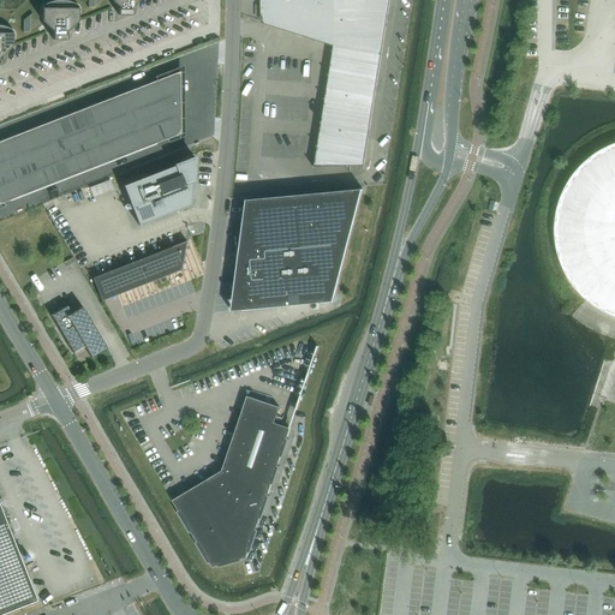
[(111,0),(118,7),(118,16),(132,16),(132,7),(138,0),(111,0)]
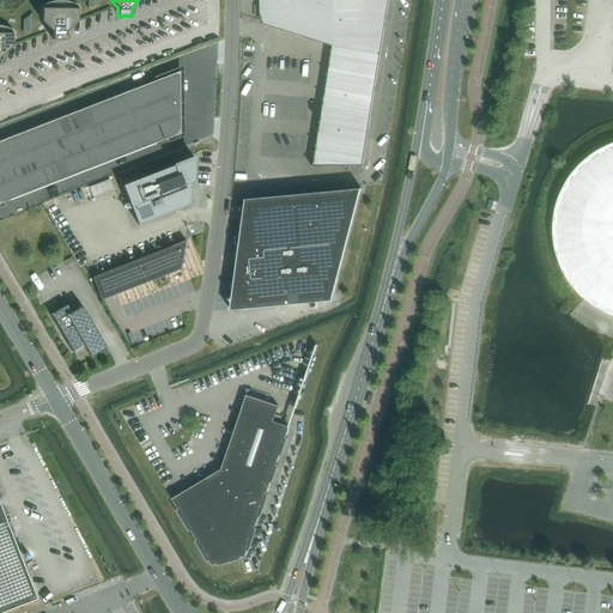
[(261,0),(262,22),(333,44),(314,165),(311,165),(311,167),(359,165),(359,169),(362,169),(363,165),(362,165),(378,56),(387,0),(261,0)]
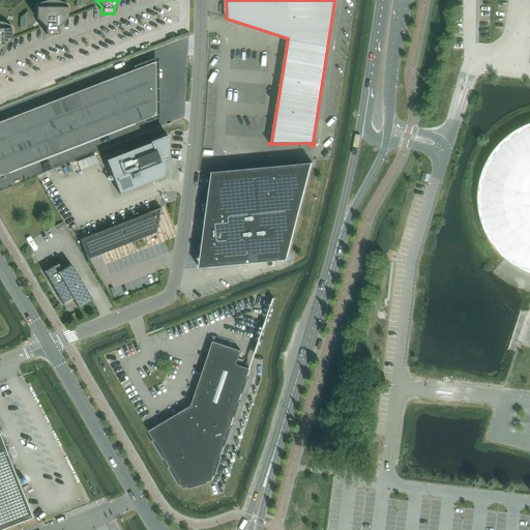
[(36,18),(45,27),(46,28),(46,35),(57,35),(57,28),(67,19),(67,6),(68,6),(66,5),(64,4),(62,3),(60,2),(57,1),(55,1),(54,1),(52,1),(50,1),(48,1),(46,1),(43,2),(40,3),(39,3),(37,4),(35,6),(36,6),(36,18)]
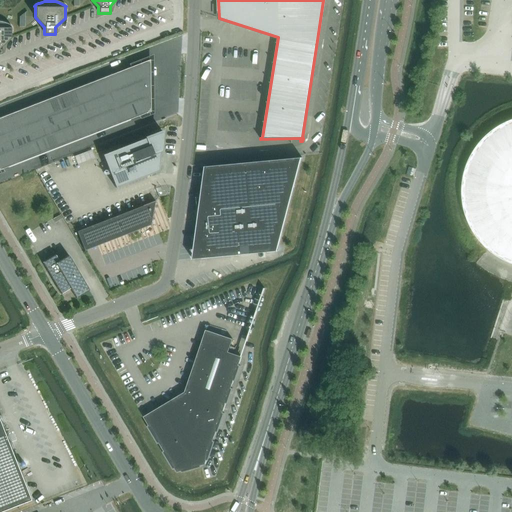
[(0,54),(1,54),(1,48),(11,38),(11,27),(12,27),(10,26),(9,25),(6,24),(5,23),(2,22),(1,22),(0,21),(0,54)]
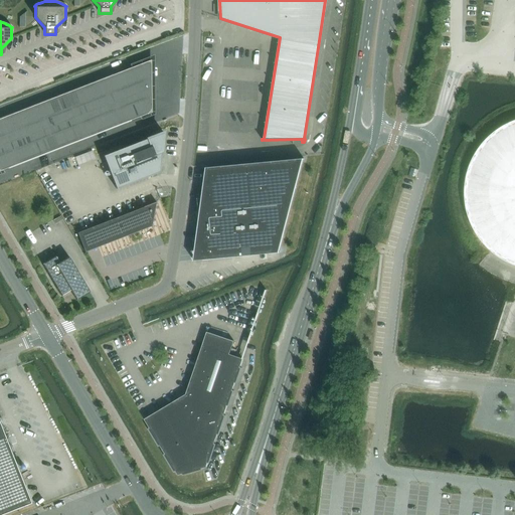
[(148,59),(102,77),(111,100),(120,96),(129,93),(138,89),(149,84),(148,59)]
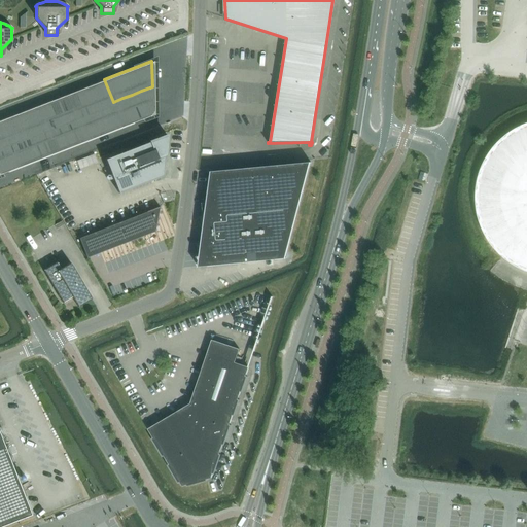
[(104,79),(94,82),(103,106),(113,102),(104,79)]
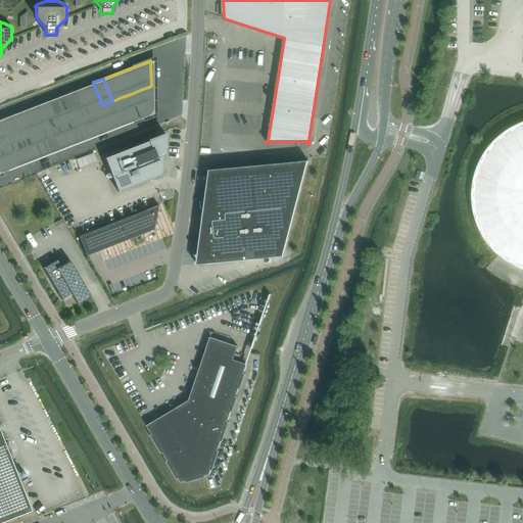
[(93,82),(84,86),(93,108),(102,105),(93,82)]
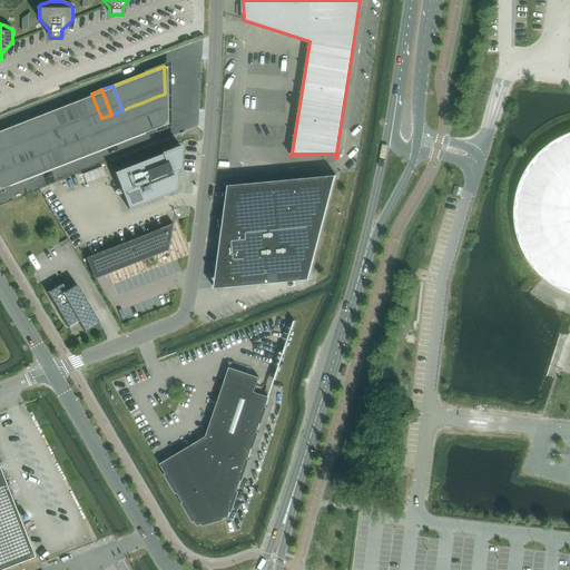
[(91,94),(81,98),(91,123),(101,118),(91,94)]
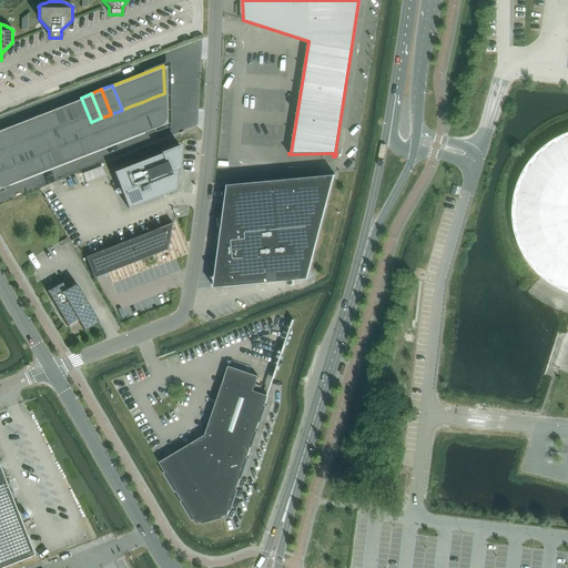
[(132,105),(122,110),(131,135),(164,122),(164,93),(152,98),(142,102),(132,105)]
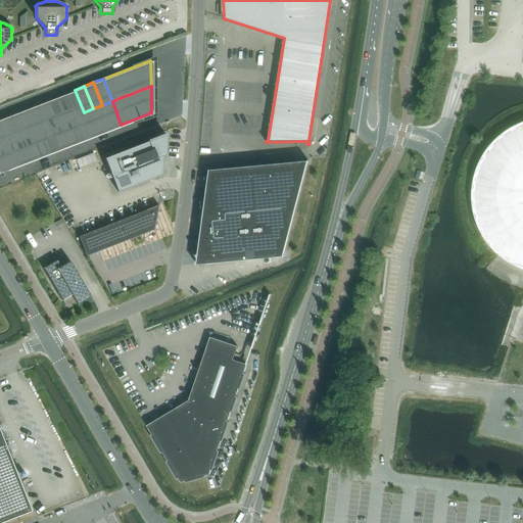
[(75,90),(65,93),(74,116),(84,112),(75,90)]
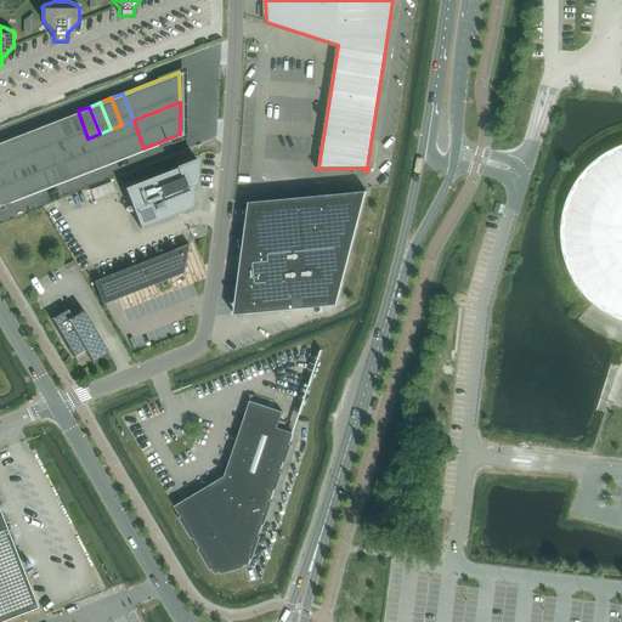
[(78,111),(66,116),(77,142),(88,139),(78,111)]
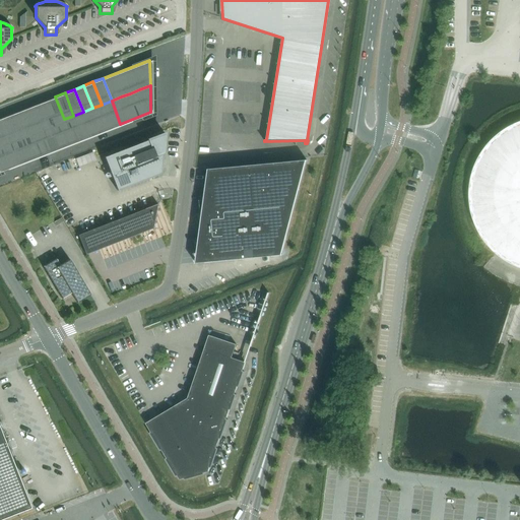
[(55,96),(46,101),(55,123),(64,119),(55,96)]
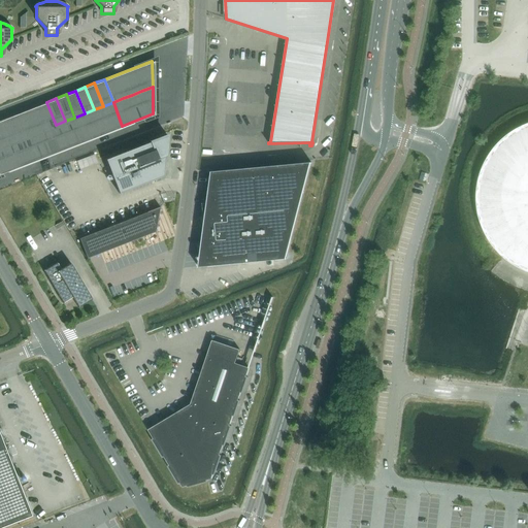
[(46,102),(37,105),(45,129),(56,125),(46,102)]
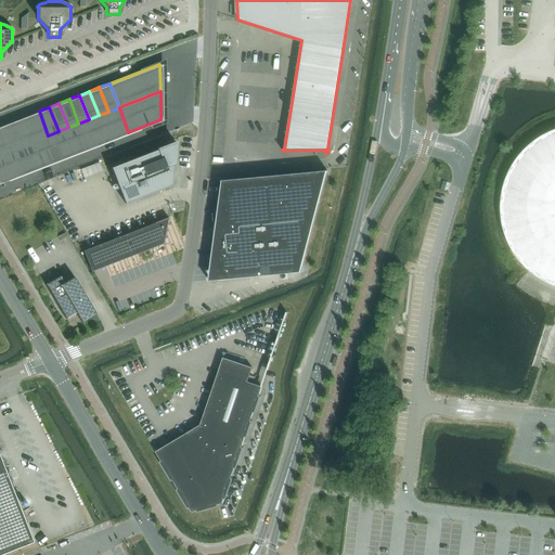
[(119,107),(108,112),(118,136),(128,132),(119,107)]
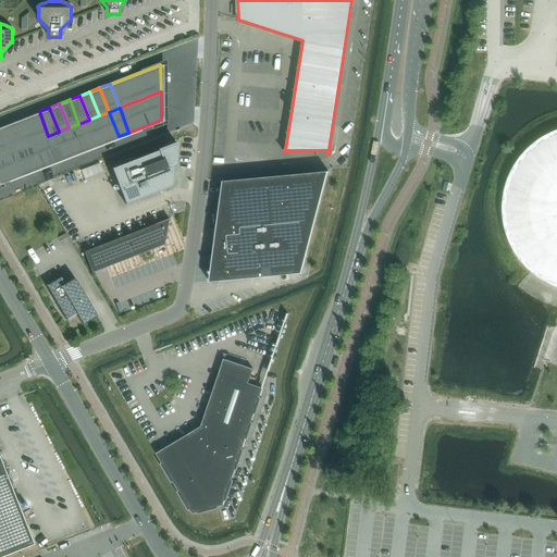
[(39,111),(28,115),(38,139),(48,136),(39,111)]
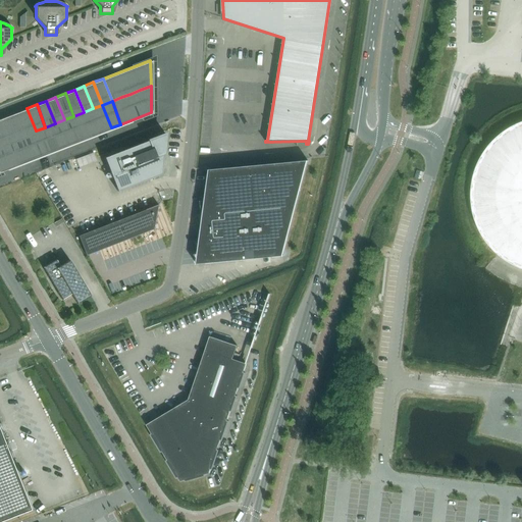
[(102,105),(93,108),(102,132),(111,127),(102,105)]
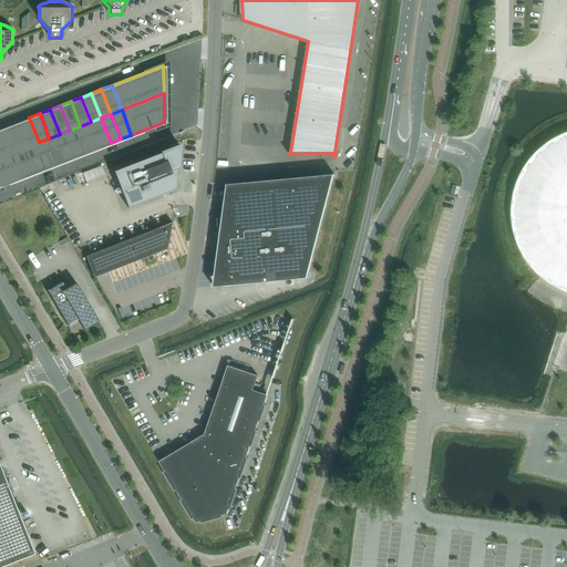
[(29,117),(19,121),(29,146),(39,142),(29,117)]
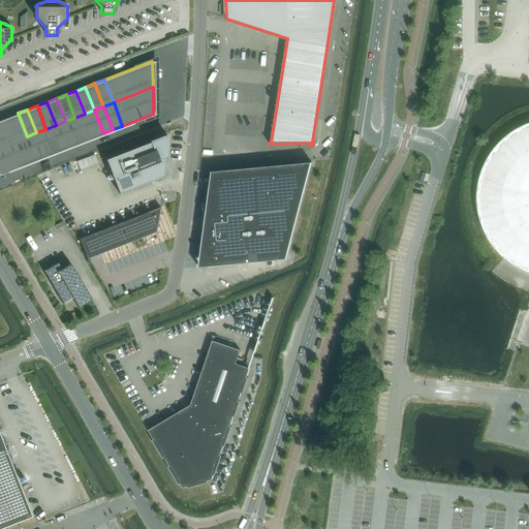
[(94,110),(85,114),(93,136),(103,133),(94,110)]
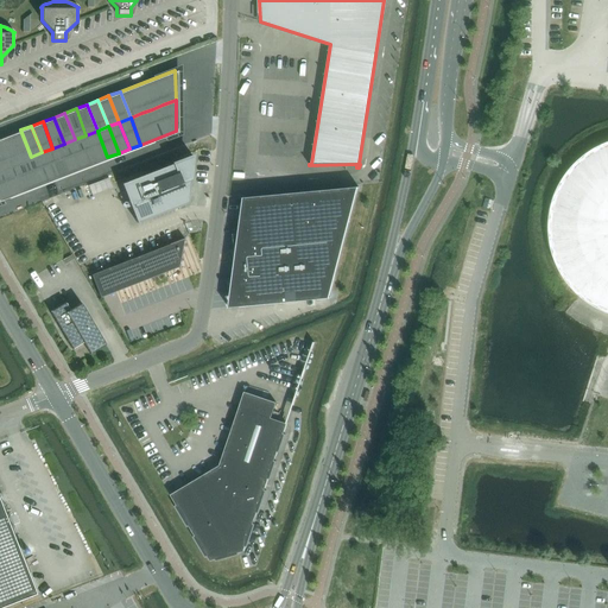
[(20,130),(10,134),(19,160),(31,157),(20,130)]
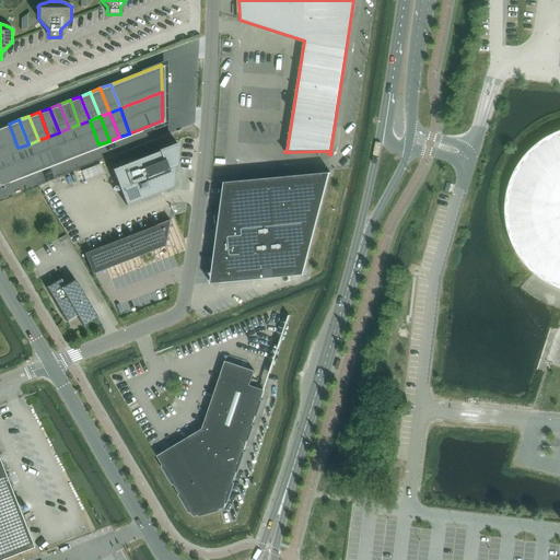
[(90,120),(79,125),(89,149),(98,144),(90,120)]
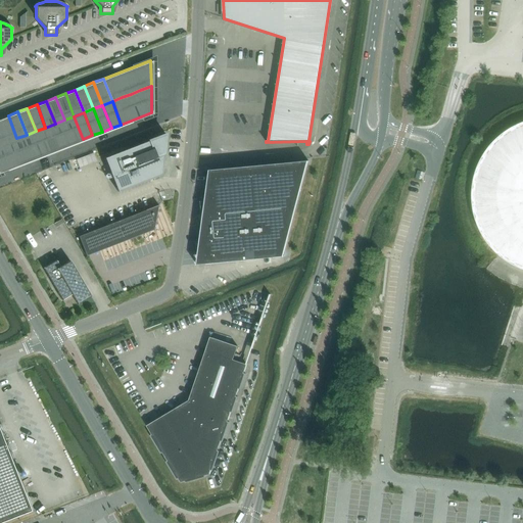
[(8,115),(0,117),(0,124),(7,142),(16,138),(8,115)]
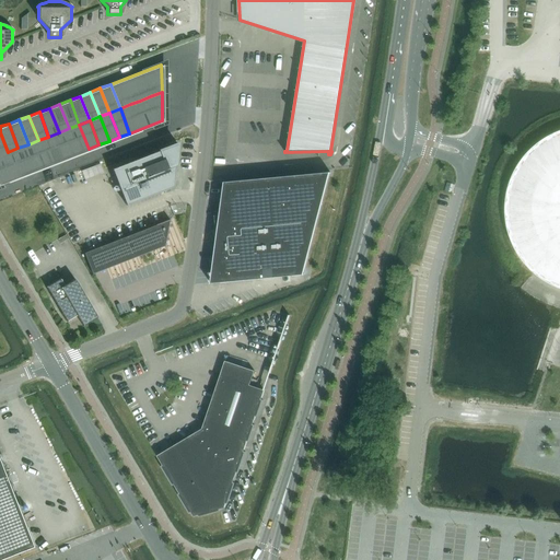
[(79,125),(69,128),(79,153),(89,149),(79,125)]
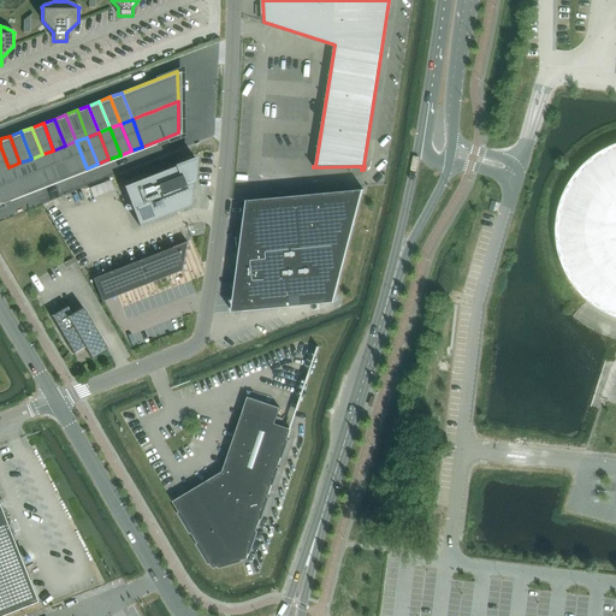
[(76,141),(65,146),(75,172),(87,169),(76,141)]
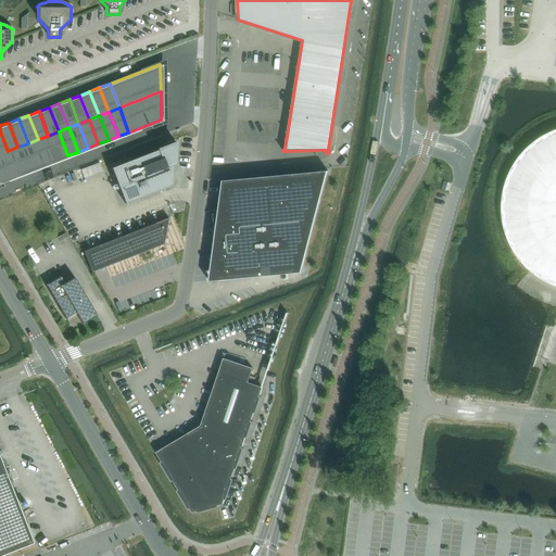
[(555,129),(552,131),(543,136),(536,140),(532,143),(528,148),(521,154),(517,160),(513,166),(509,172),(506,180),(502,197),(502,205),(502,218),(505,232),(509,244),(514,252),(519,260),(523,265),(528,269),(533,274),(541,279),(547,282),(555,286),(555,129)]
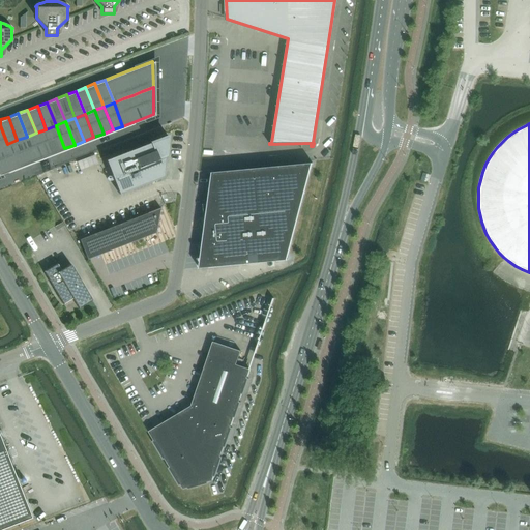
[(56,125),(46,129),(55,152),(64,148),(56,125)]
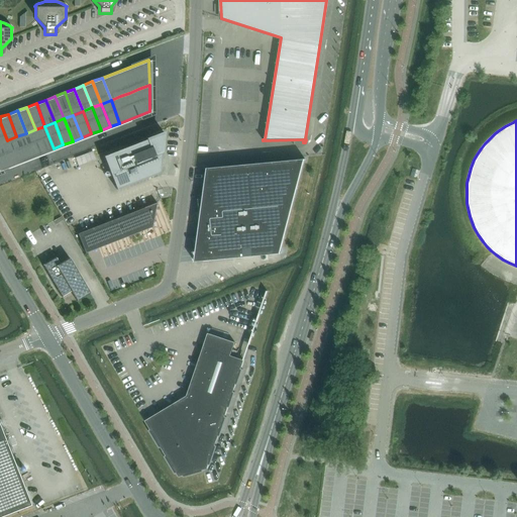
[(44,126),(35,129),(44,152),(54,148),(44,126)]
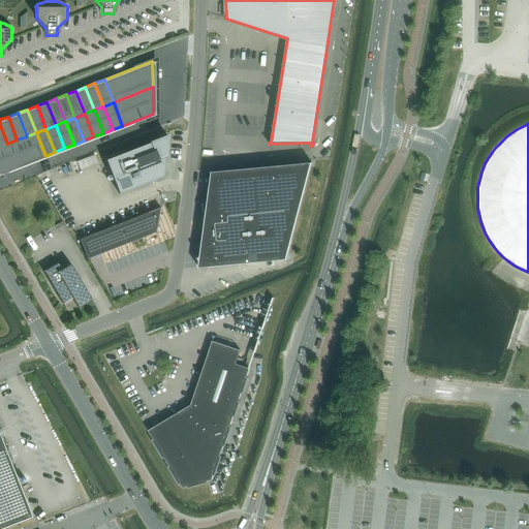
[(36,132),(27,136),(35,159),(45,156),(36,132)]
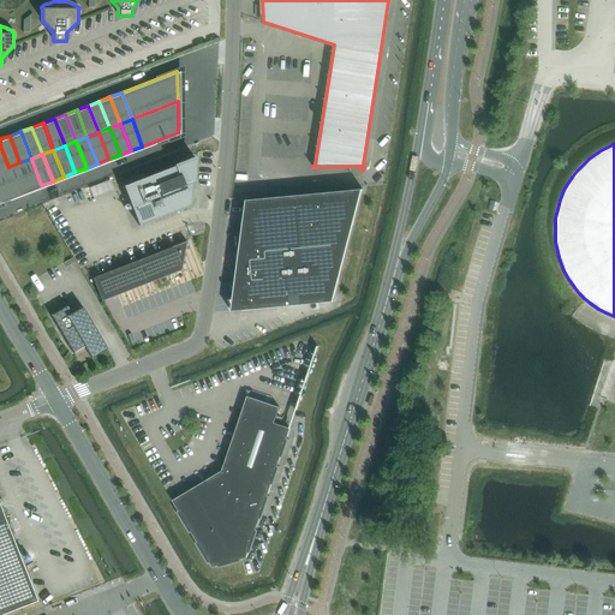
[(31,159),(19,162),(30,190),(41,185),(31,159)]
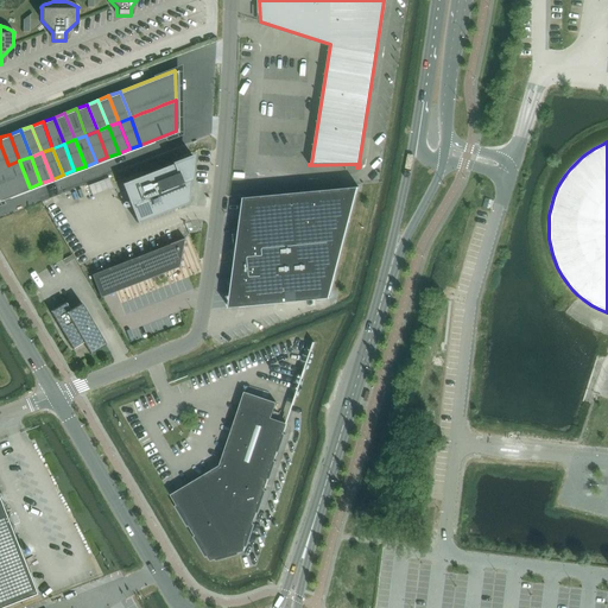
[(188,203),(189,189),(190,189),(191,188),(191,187),(191,185),(190,185),(192,157),(121,184),(137,223),(188,203)]
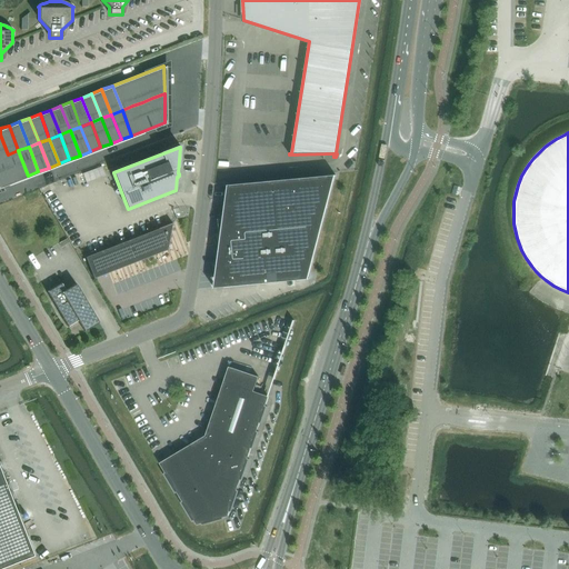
[(18,150),(8,155),(18,179),(28,176),(18,150)]
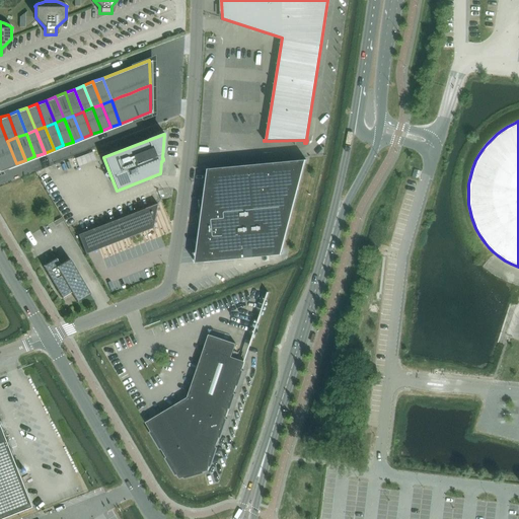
[(0,143),(0,169),(16,163),(7,141),(0,143)]
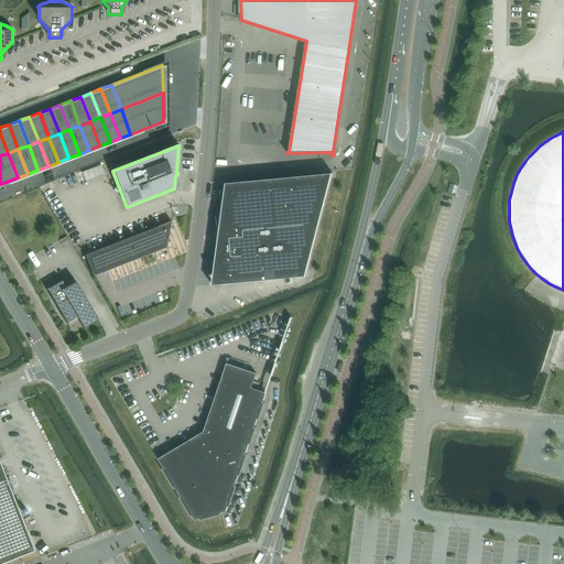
[(82,172),(85,182),(105,174),(101,165),(91,169),(82,172)]
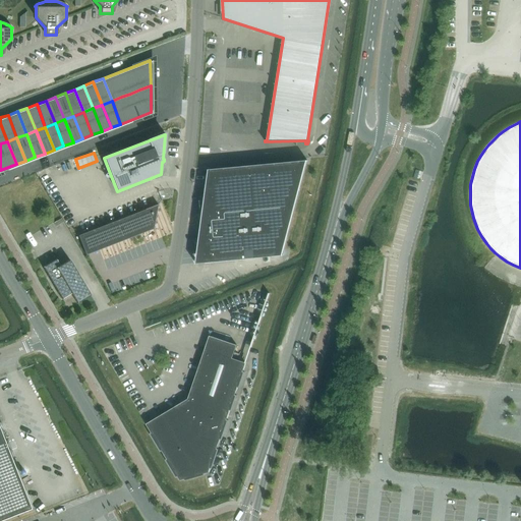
[(209,171),(210,171),(208,200),(200,201),(203,232),(206,232),(205,262),(196,263),(196,264),(205,263),(282,255),(307,161),(209,170),(209,171)]
